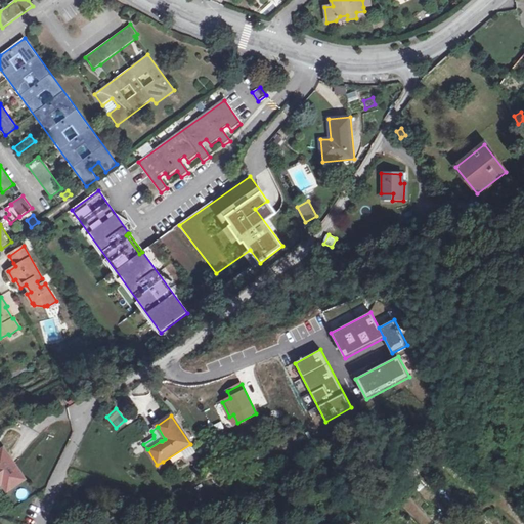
[(0,485),(3,483),(8,491),(25,480),(3,448),(0,450),(0,485)]
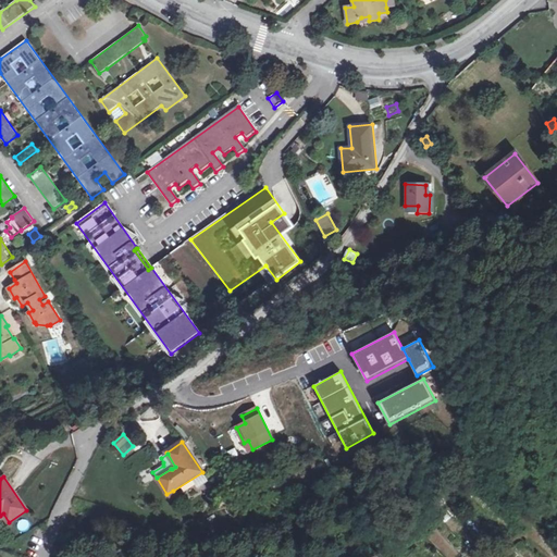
[(173,491),(166,494),(171,499),(176,496),(173,491)]
